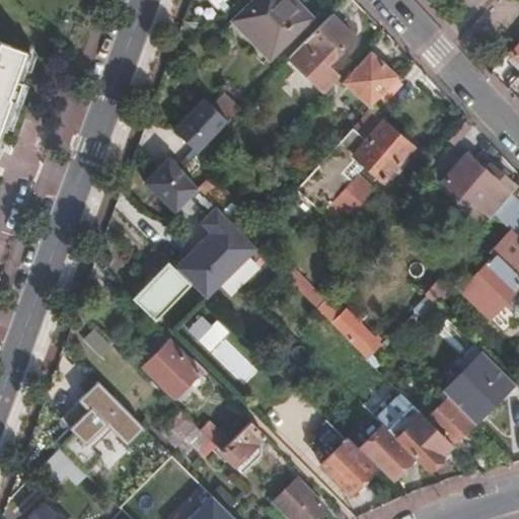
[(249,39),(287,0),(256,0),(231,26),(244,41),(247,36),(249,39)]
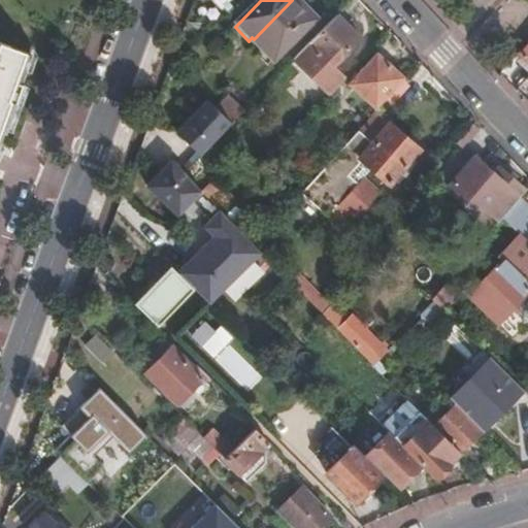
[(315,18),(296,0),(292,0),(254,39),(274,59),(315,18)]
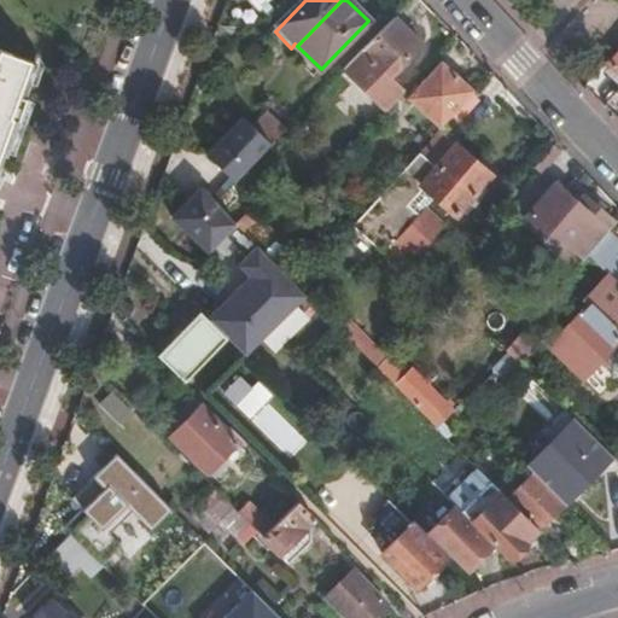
[(559,0),(558,6),(573,12),(577,0),(559,0)]
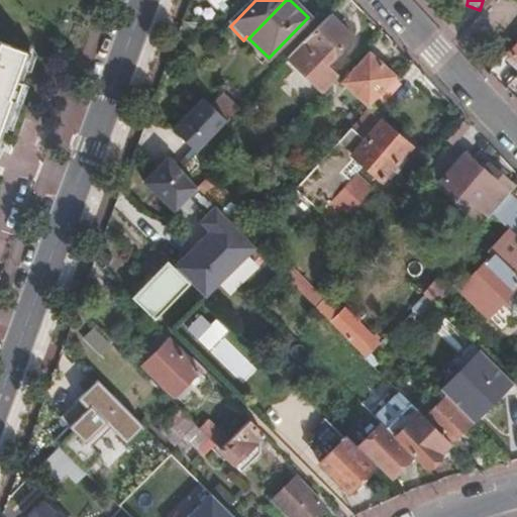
[(351,35),(329,15),(288,58),(323,91),(337,76),(325,64),(351,35)]
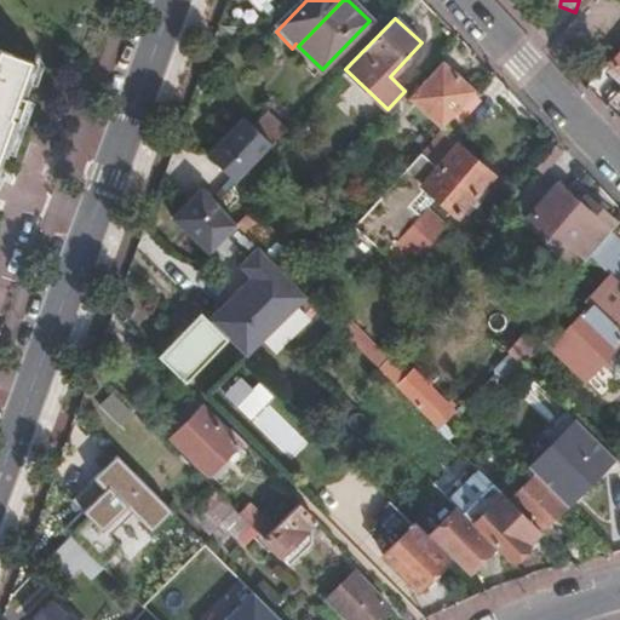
[(0,51),(0,155),(6,158),(7,153),(18,122),(27,99),(26,99),(30,85),(36,65),(33,63),(0,51)]
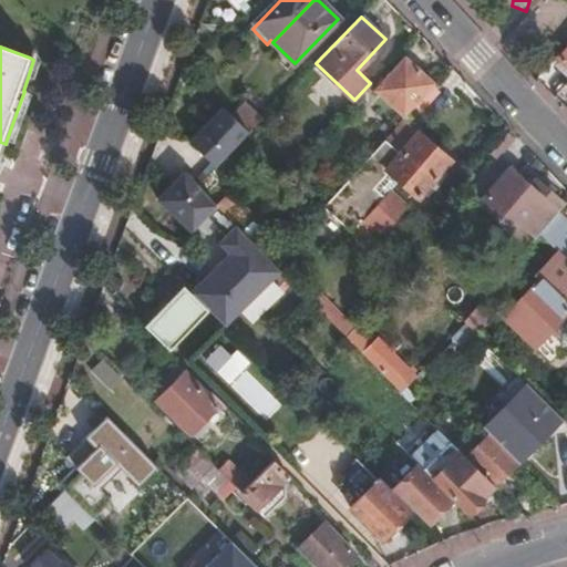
[(31,54),(30,58),(33,60),(28,78),(35,81),(42,63),(35,55),(31,54)]
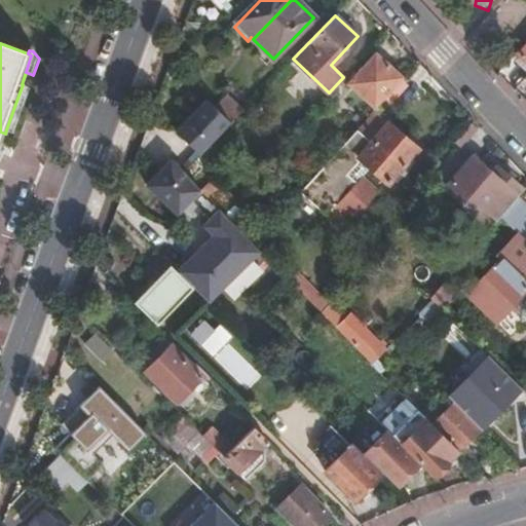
[(375,52),(346,83),(373,107),(402,76),(375,52)]
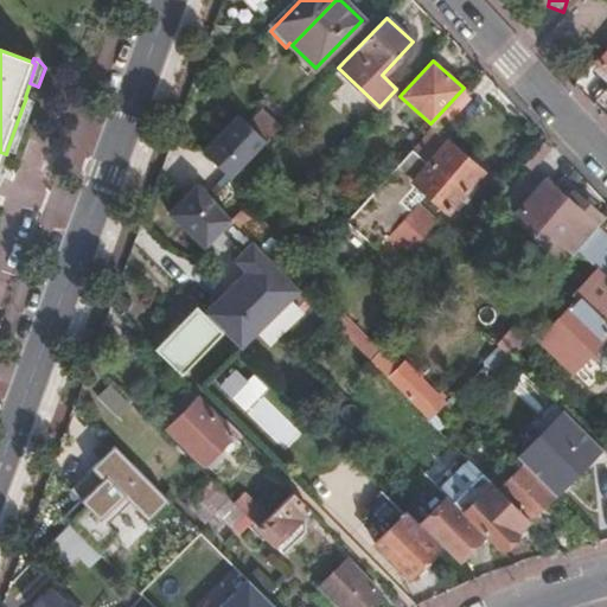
[(238,138),(255,154),(281,127),(263,110),(238,138)]
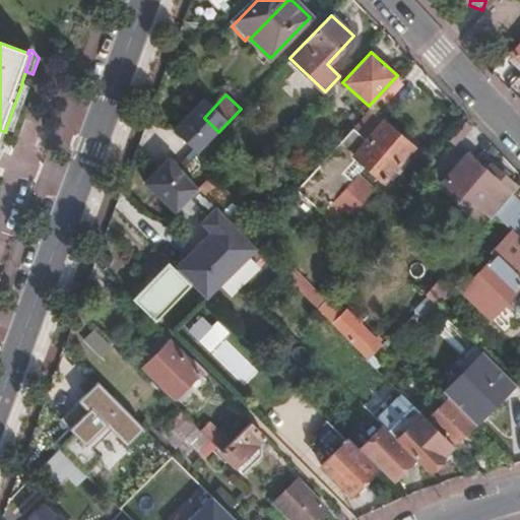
[(21,105),(15,103),(6,128),(13,129),(21,105)]
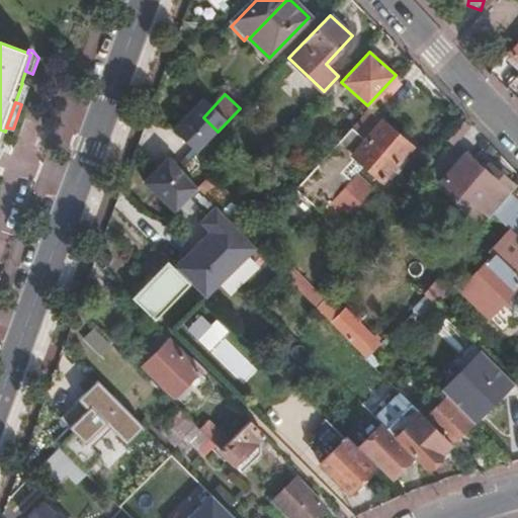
[(380,181),(386,174),(410,149),(367,109),(293,191),(321,216),(325,212),(333,219),(351,197),(343,190),(348,184),(340,177),(355,159),(364,166),(380,181)]
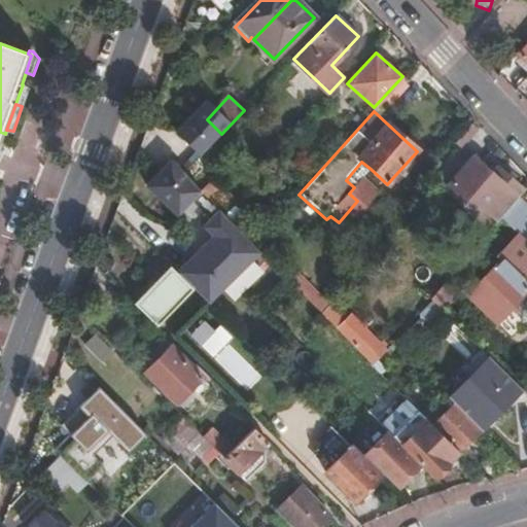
[(466,199),(467,197),(490,171),(472,155),(449,181),(466,199)]
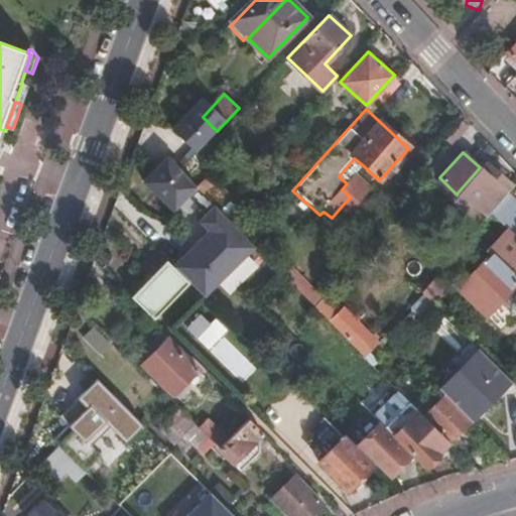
[(173,212),(198,187),(168,157),(143,181),(173,212)]
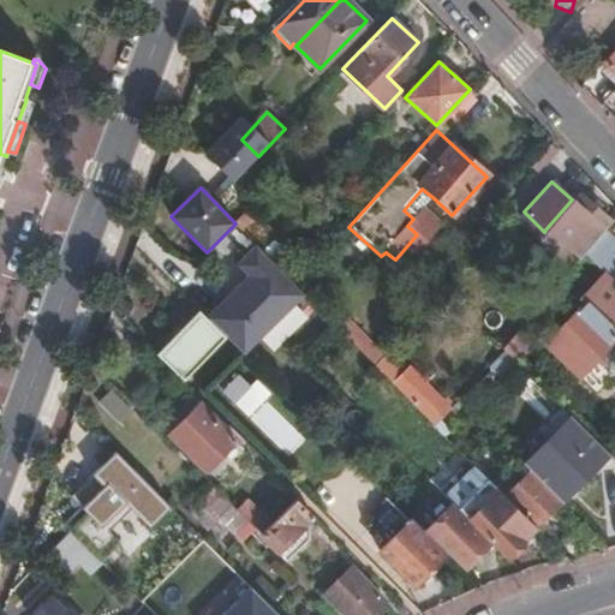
[(578,258),(610,220),(578,192),(572,199),(545,230),(578,258)]
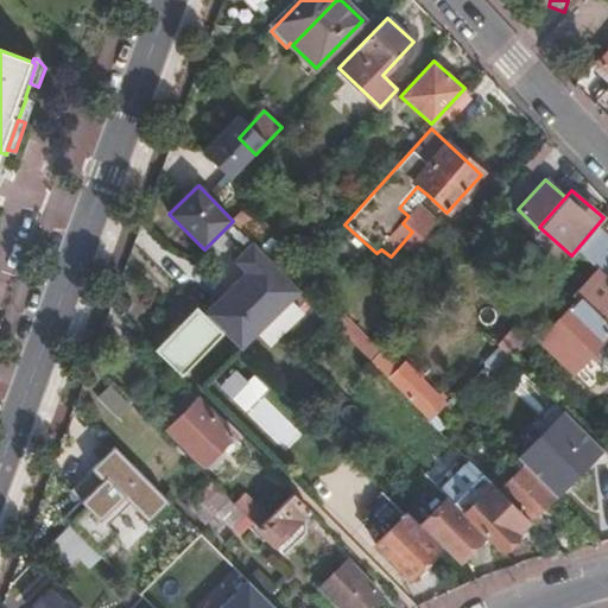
[(249,207),(234,222),(248,238),(254,244),(271,227),(249,207)]
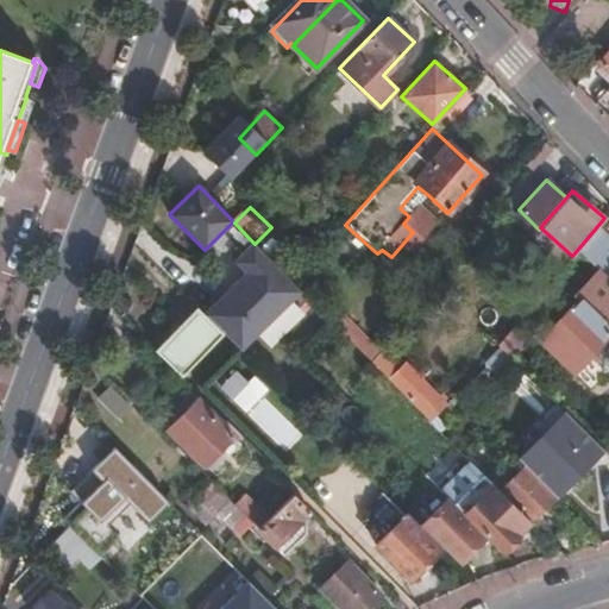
[(413,232),(391,257),(399,263),(435,227),(415,208),(409,217),(403,224),(413,232)]
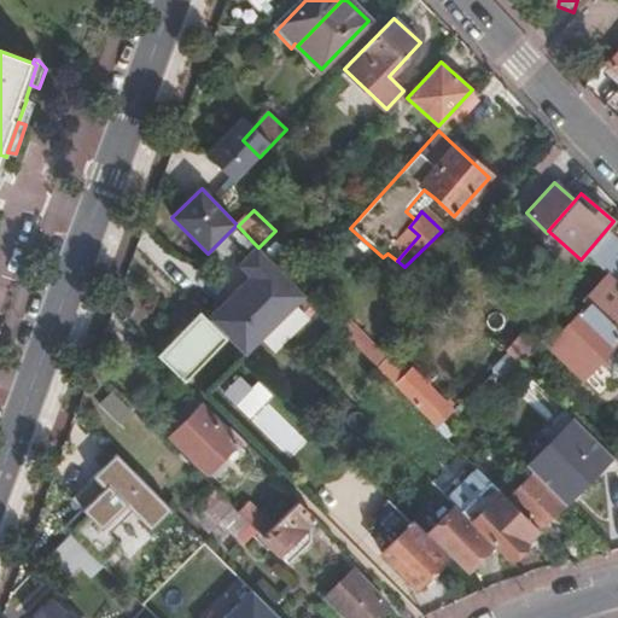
[(238,226),(205,260),(213,267),(238,243),(245,250),(252,242),(238,226)]
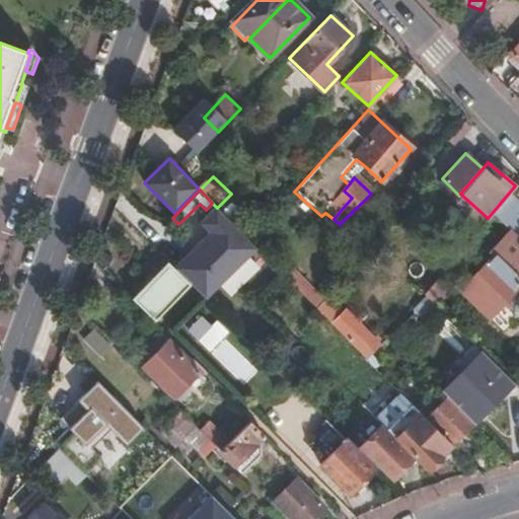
[(213,209),(161,260),(180,278),(201,299),(252,248),(213,209)]
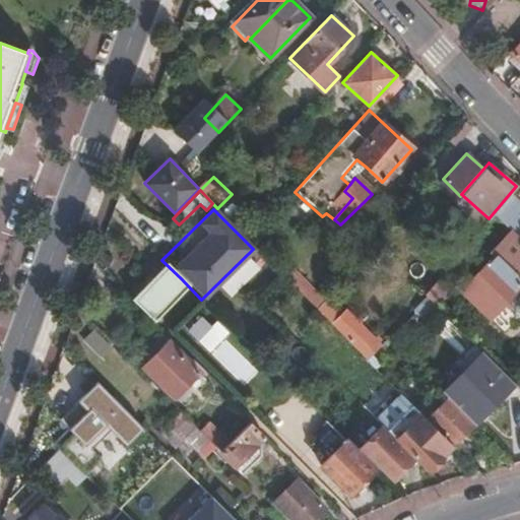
[(519,283),(519,282),(494,257),(462,290),(489,317),(519,283)]
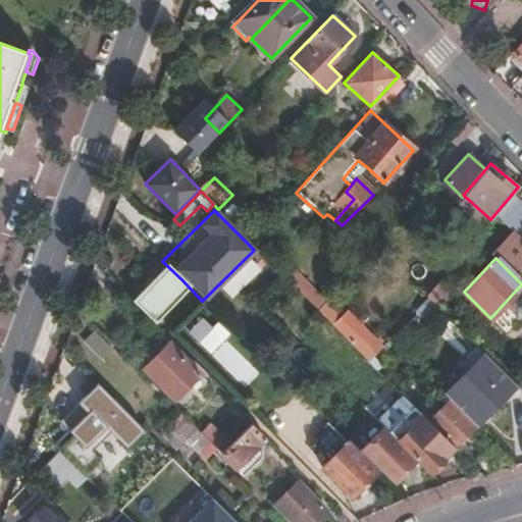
[(181,279),(162,261),(136,291),(154,308),(181,279)]
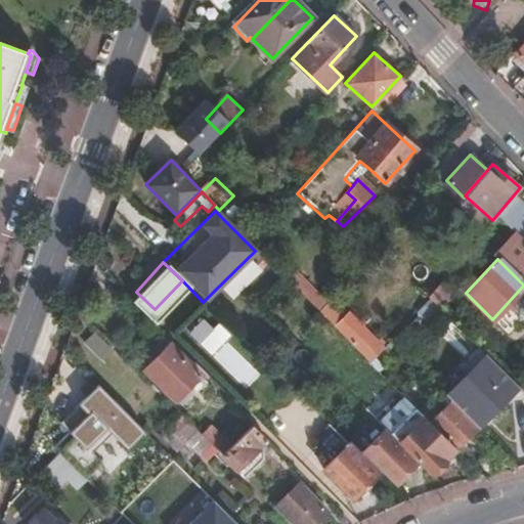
[(301,295),(307,288),(295,274),(288,282),(301,295)]
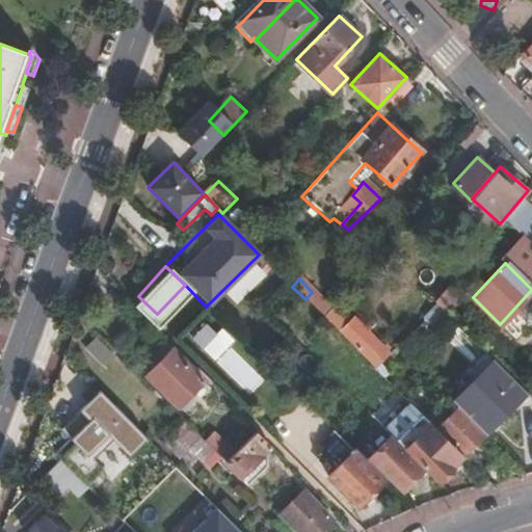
[(434,301),(443,310),(457,293),(448,285),(434,301)]
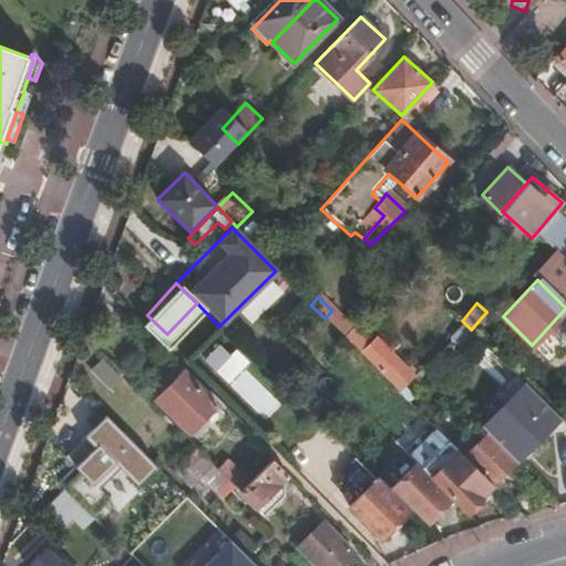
[(342,336),(349,327),(332,311),(325,318),(342,336)]
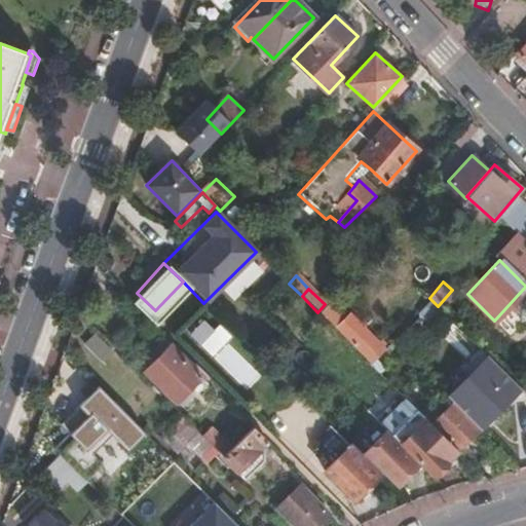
[(246,390),(263,374),(203,316),(187,334),(246,390)]
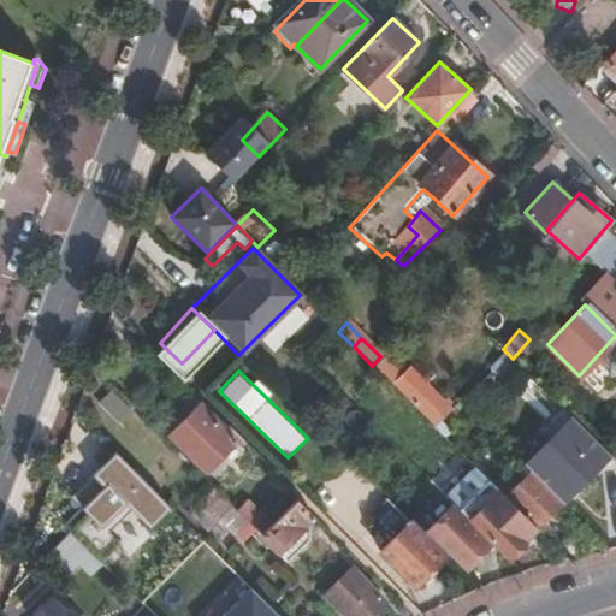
[(431,400),(414,384),(403,397),(419,414),(431,400)]
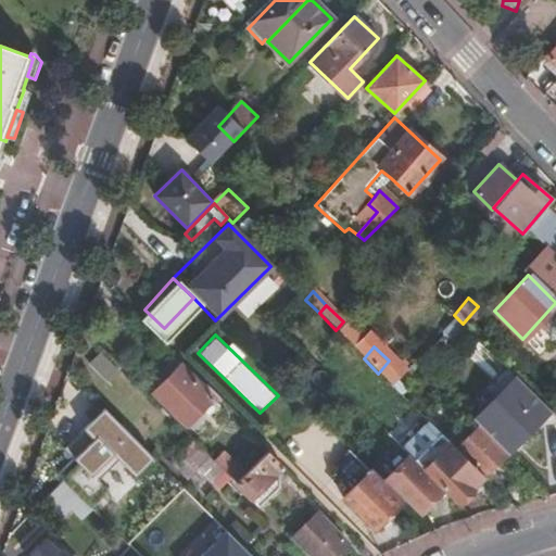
[(99,351),(86,364),(104,383),(118,370),(99,351)]
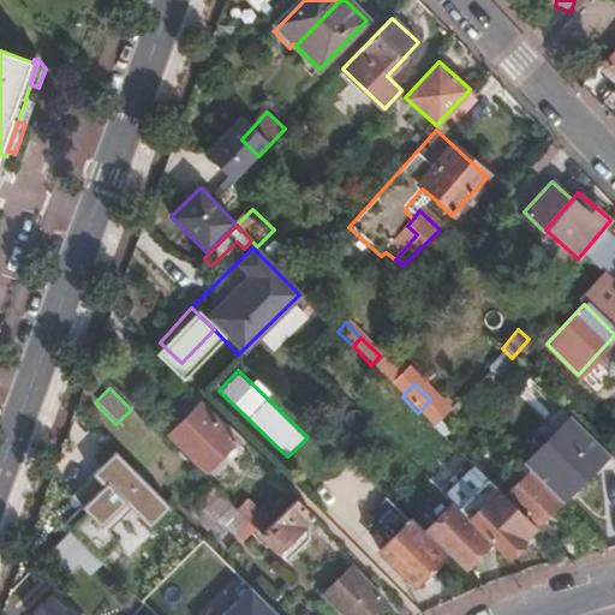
[(232,440),(198,404),(168,434),(203,469),(232,440)]
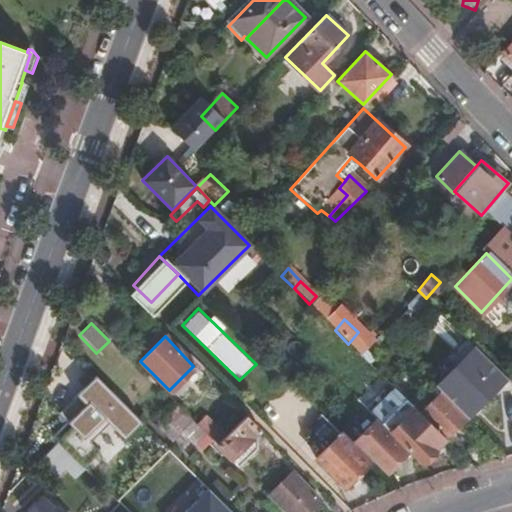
[(494,379),(474,360),(450,385),(469,404),(494,379)]
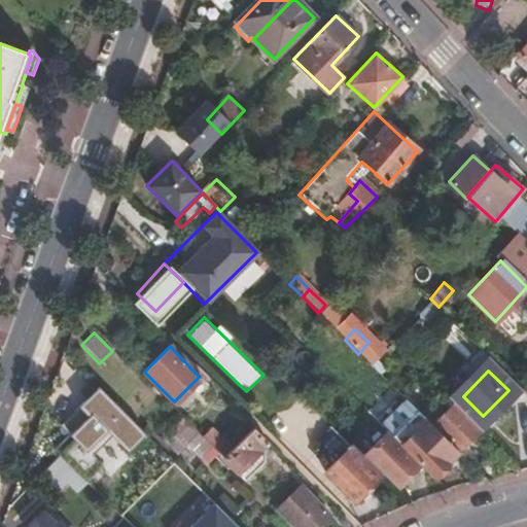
[(456,450),(457,451),(480,428),(453,402),(431,425),(456,450)]
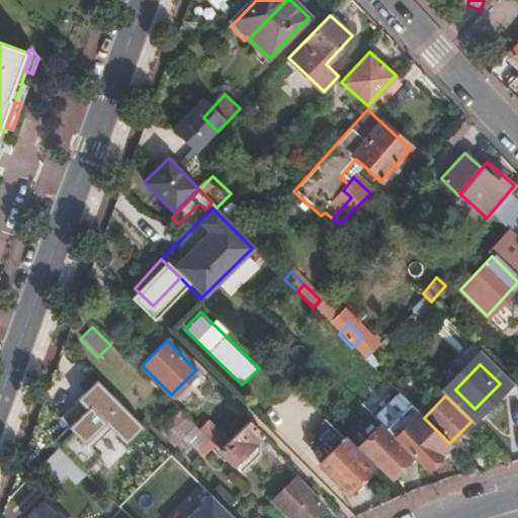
[(414,419),(393,439),(423,468),(448,442),(424,418),(418,412),(411,405),(406,411),(414,419)]
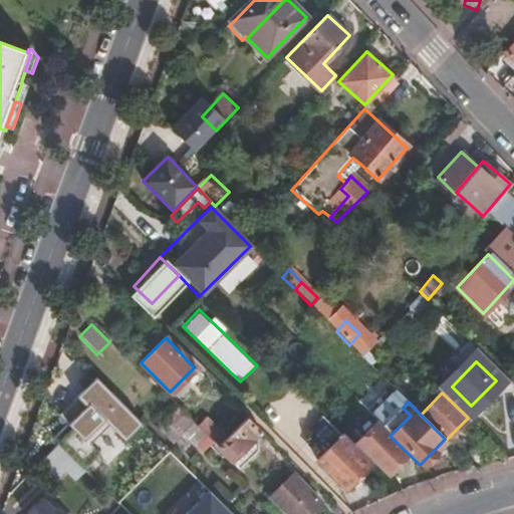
[(195,425),(177,407),(157,427),(172,442),(182,433),(202,453),(212,443),(195,425)]
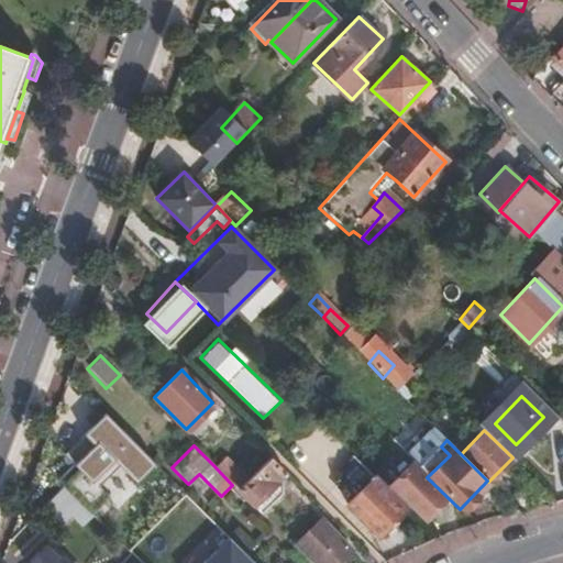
[(213,465),(232,485),(239,492),(250,479),(224,455),(213,465)]
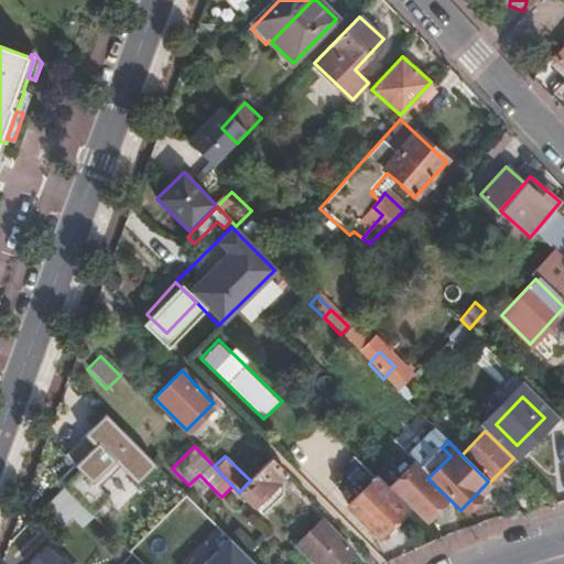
[(239,492),(256,509),(272,492),(270,491),(285,476),(270,461),(250,480),(239,492)]
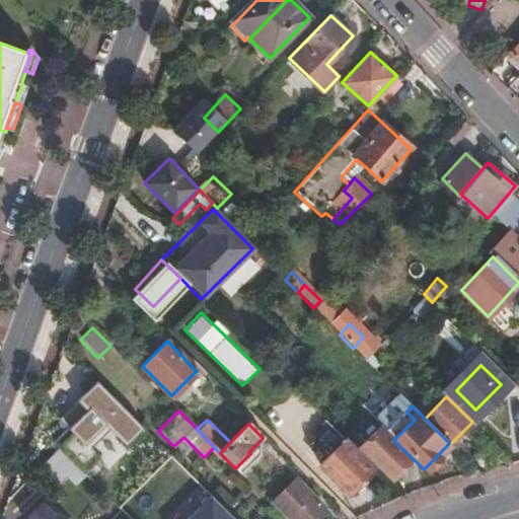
[(287,424),(273,438),(294,459),(307,445),(287,424)]
